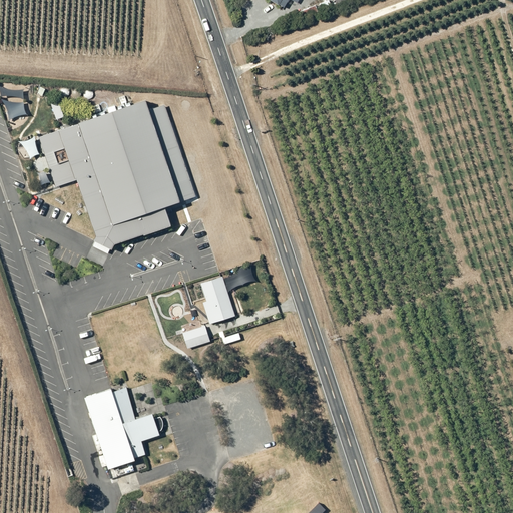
[(317,5),(301,11),(303,18),(320,12),(317,5)]
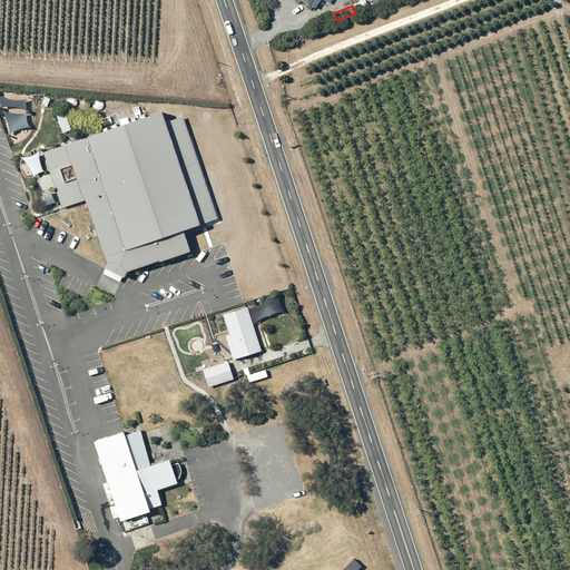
[(202,220),(165,111),(55,148),(72,198),(86,194),(109,261),(125,269),(192,247),(184,226),(202,220)]
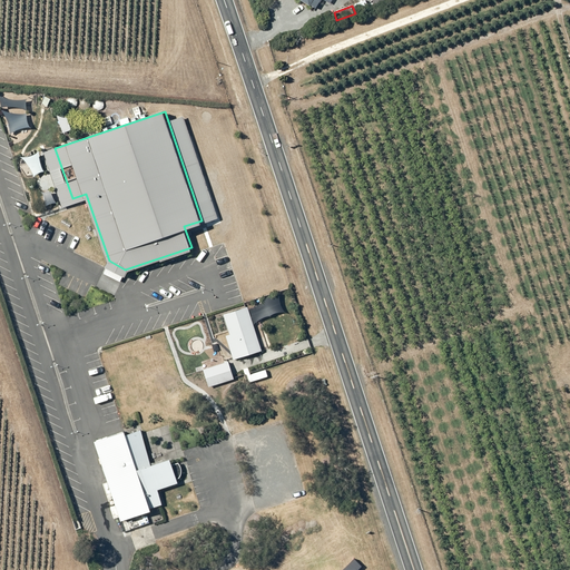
[(252,349),(237,307),(213,315),(219,332),(214,334),(222,359),(252,349)]
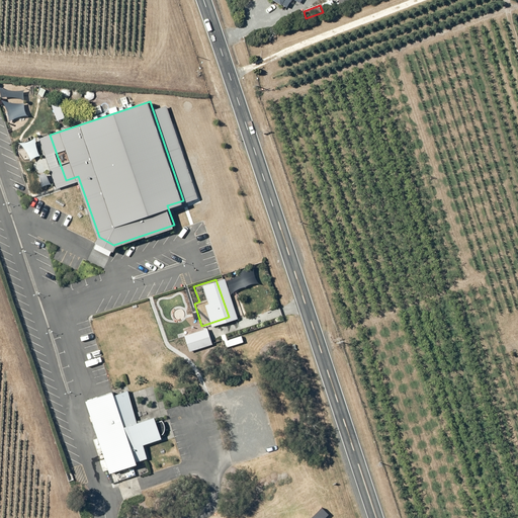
[(214,345),(208,326),(184,333),(189,353),(214,345)]
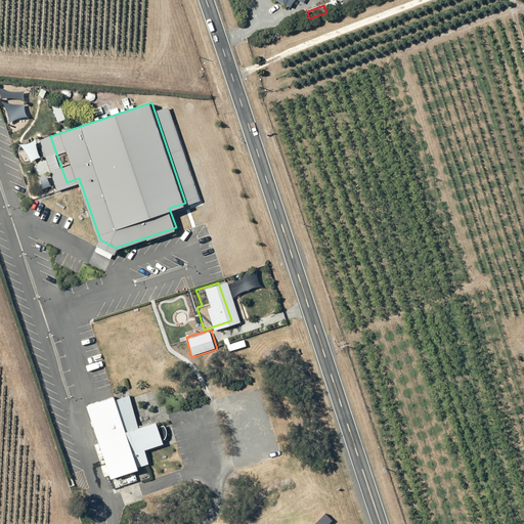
[(139,425),(128,394),(87,407),(111,477),(149,464),(144,449),(163,443),(156,420),(139,425)]
